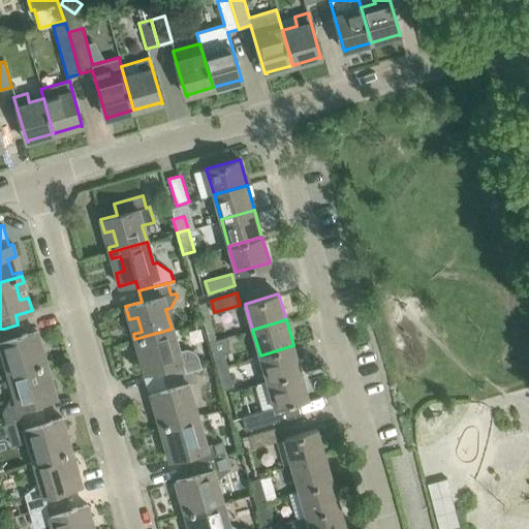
[(4,329),(0,329),(0,356),(3,356),(8,375),(47,364),(45,359),(37,361),(33,346),(41,343),(37,331),(21,335),(18,324),(4,329)]
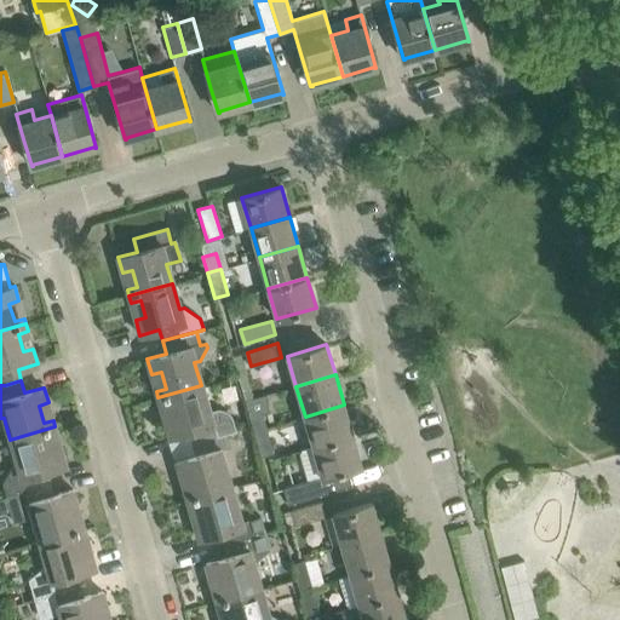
[(179,391),(158,397),(160,405),(170,402),(174,419),(165,422),(170,437),(188,431),(191,443),(225,434),(236,430),(233,419),(230,414),(228,412),(224,409),(218,408),(214,409),(211,411),(208,412),(201,385),(179,391)]
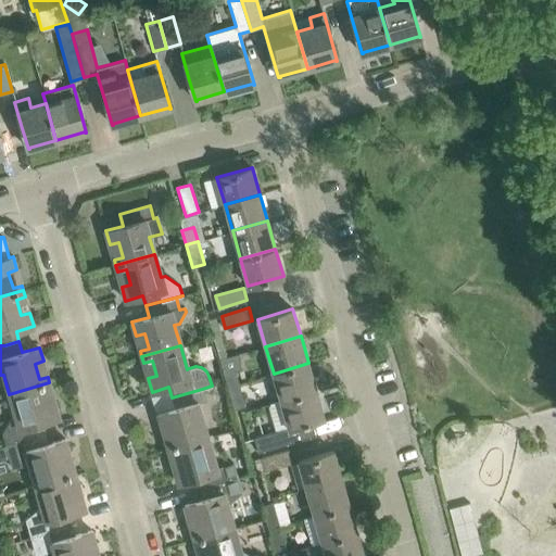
[(220,364),(227,388),(239,383),(231,359),(220,364)]
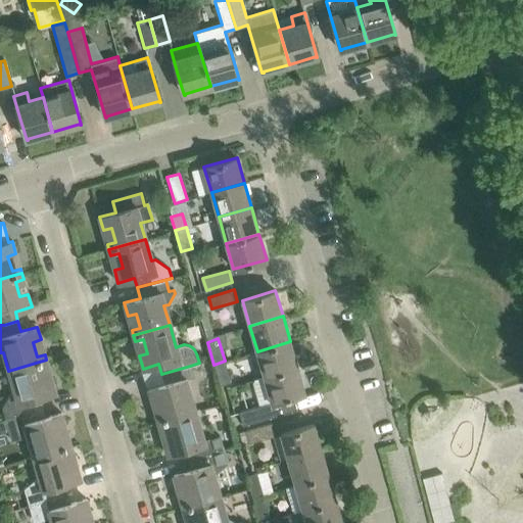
[(290,341),(257,351),(265,377),(297,367),(290,341)]
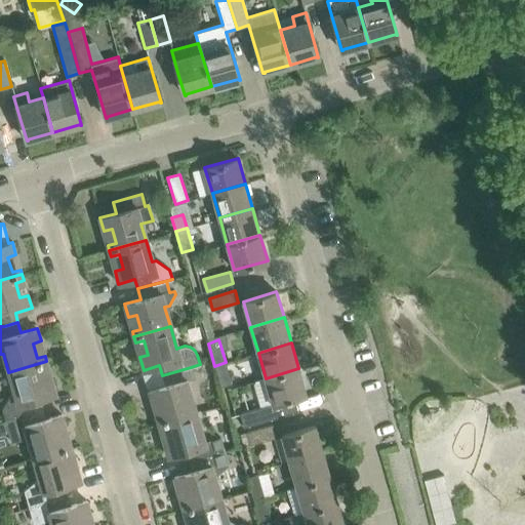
[(2,419),(30,411),(42,408),(40,399),(56,394),(52,381),(44,384),(40,369),(48,367),(46,361),(8,372),(13,388),(1,409),(4,418),(2,419)]
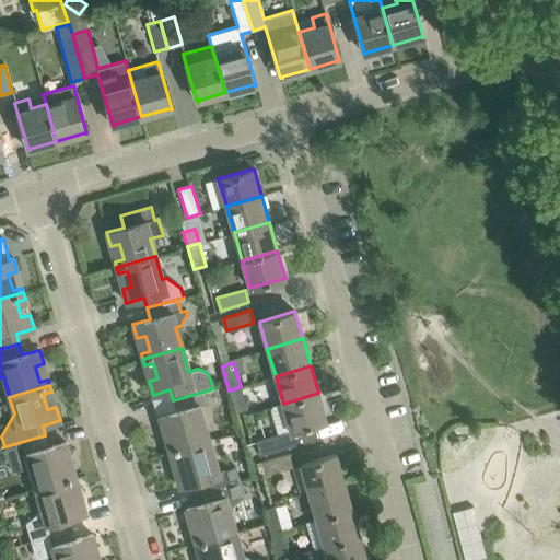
[(241,386),(229,391),(235,412),(246,409),(241,386)]
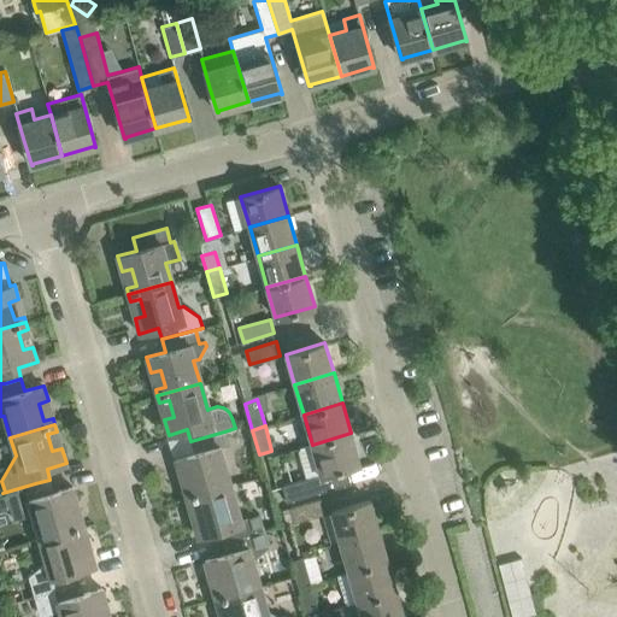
[(184,491),(187,498),(229,485),(218,447),(228,445),(224,432),(191,441),(194,453),(175,458),(180,474),(189,471),(194,488),(184,491)]
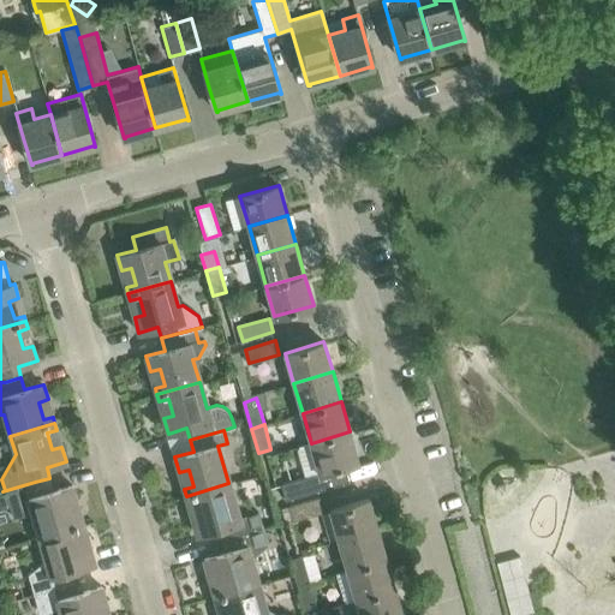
[(350,431),(311,443),(320,473),(281,484),(285,500),(348,482),(345,466),(358,463),(350,431)]
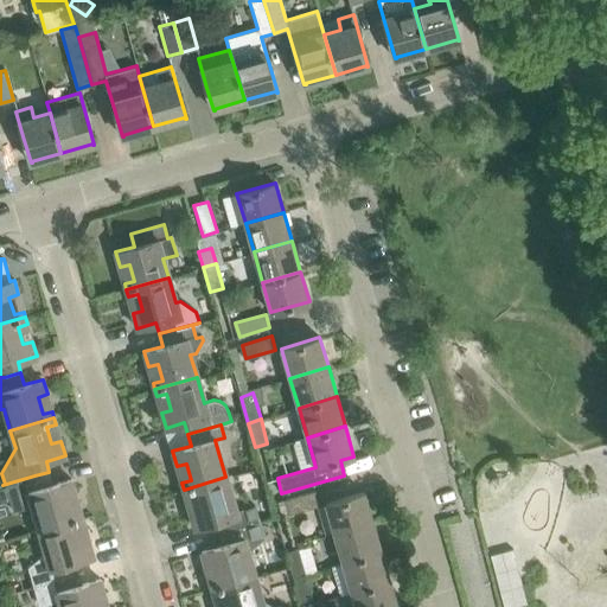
[(14,481),(5,484),(13,511),(31,506),(38,529),(82,517),(81,511),(71,513),(66,497),(76,494),(71,479),(52,485),(49,472),(34,475),(14,481)]
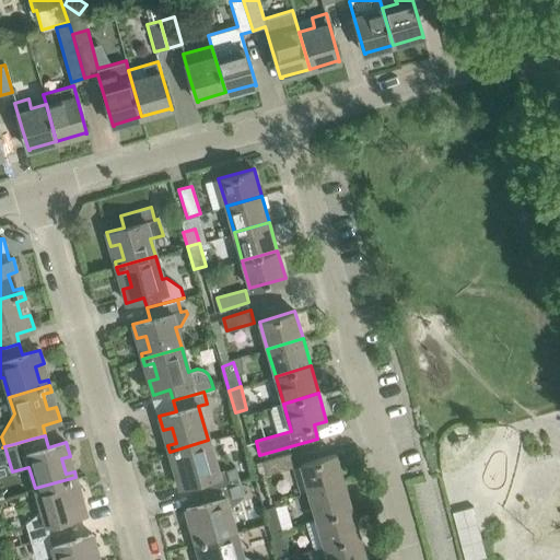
[(208,440),(170,452),(171,457),(179,455),(184,470),(175,473),(179,487),(190,483),(194,493),(238,480),(234,467),(217,471),(208,440)]
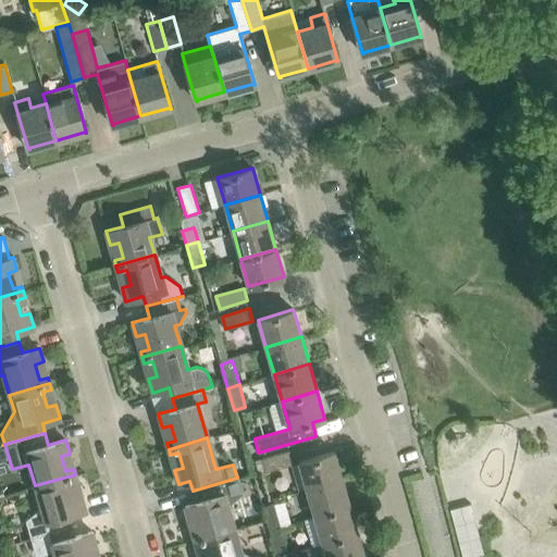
[(265,470),(293,461),(288,449),(261,458),(265,470)]
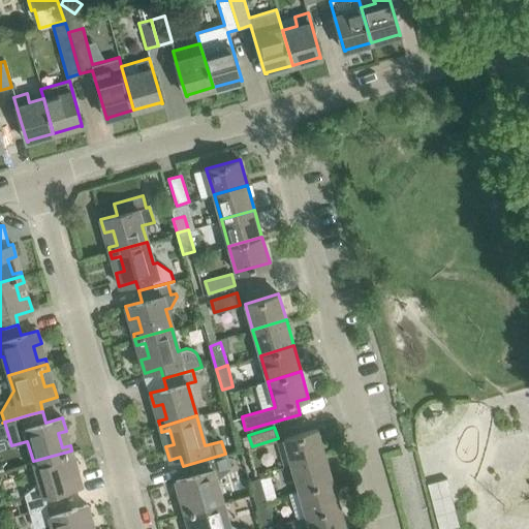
[(283,438),(290,464),(324,455),(317,429),(283,438)]
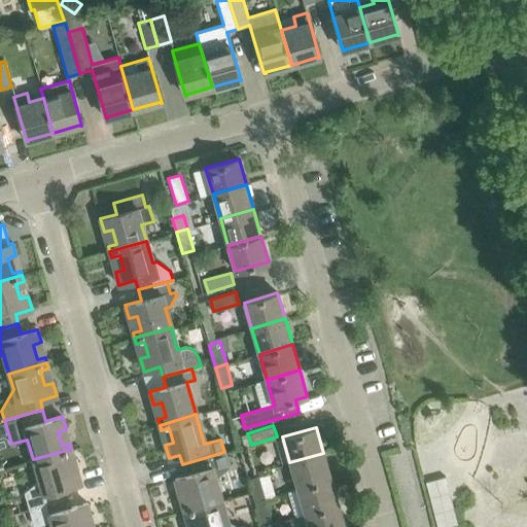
[(23,492),(28,508),(68,497),(65,487),(81,483),(77,469),(69,472),(65,457),(73,455),(71,449),(33,459),(39,480),(36,481),(23,492)]
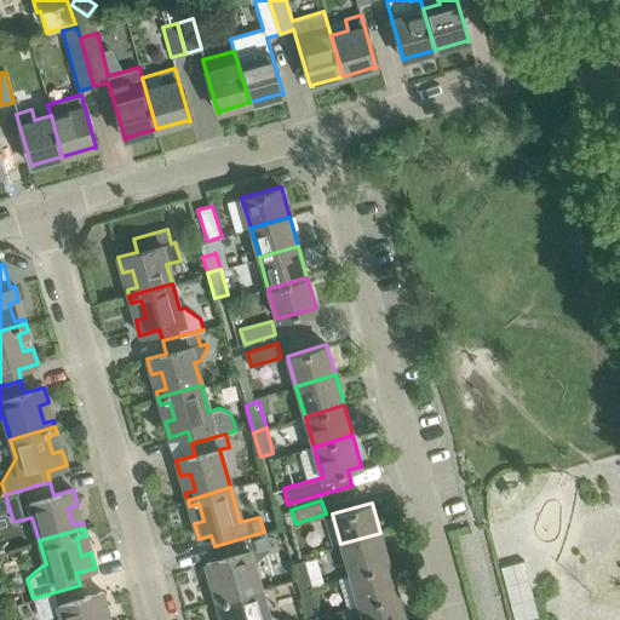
[(264,532),(214,546),(218,560),(205,563),(210,578),(219,575),(224,592),(214,596),(216,601),(237,595),(259,589),(252,563),(270,550),(264,532)]
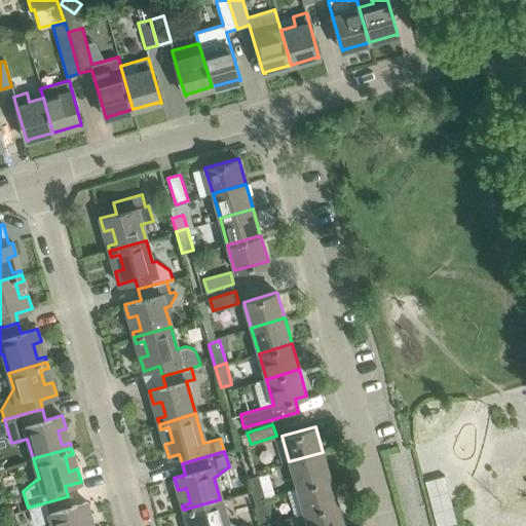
[(323,452),(289,461),(297,487),(330,478),(323,452)]
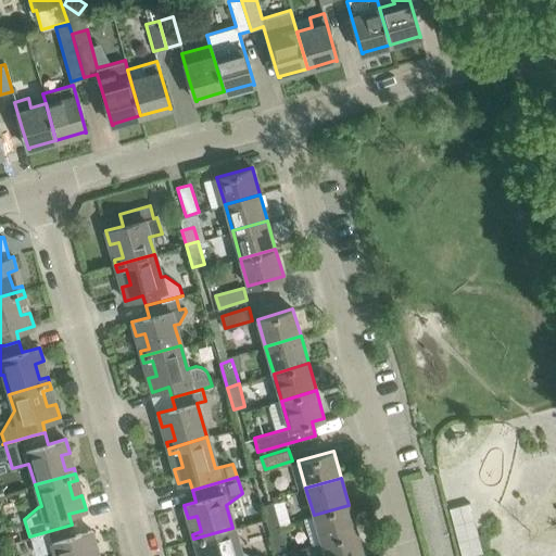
[(263,505),(269,528),(280,525),(274,502),(263,505)]
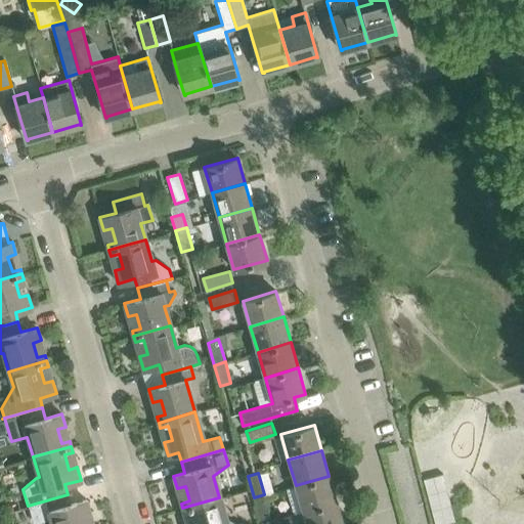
[(423,478),(434,523),(435,523),(453,520),(441,473),(423,478)]
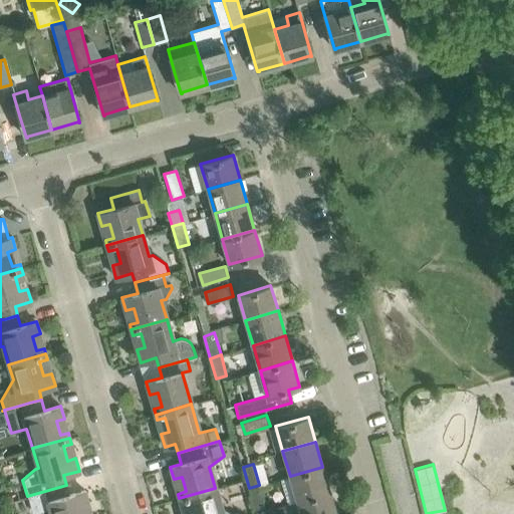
[(322,467),(290,476),(297,501),(329,492),(322,467)]
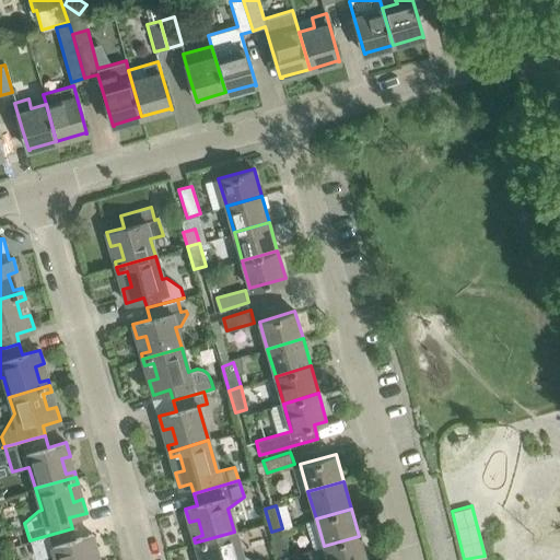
[(72,528),(30,540),(35,559),(55,553),(56,559),(90,559),(88,550),(96,548),(93,534),(76,539),(72,528)]
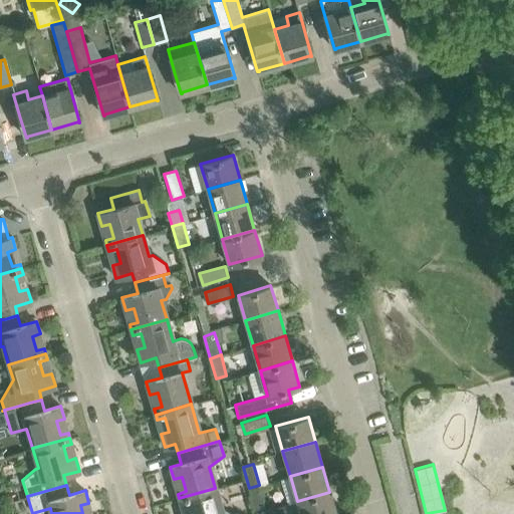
[(249,488),(255,508),(264,505),(259,485),(249,488)]
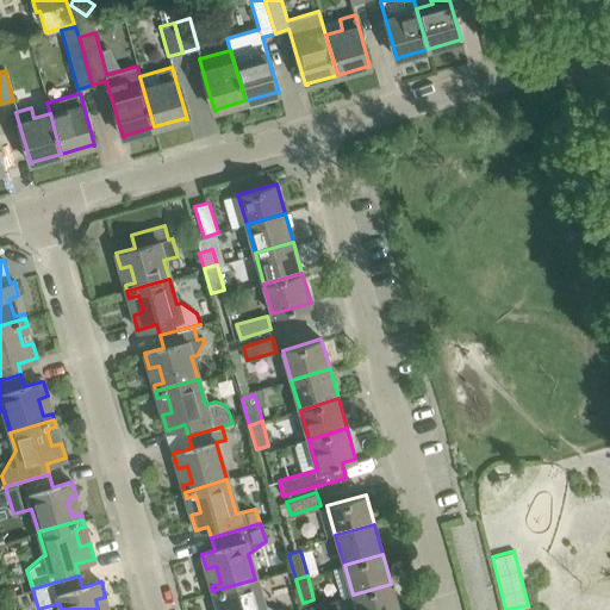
[(234,585),(212,591),(215,598),(224,596),(228,609),(281,609),(277,609),(262,602),(255,579),(234,585)]
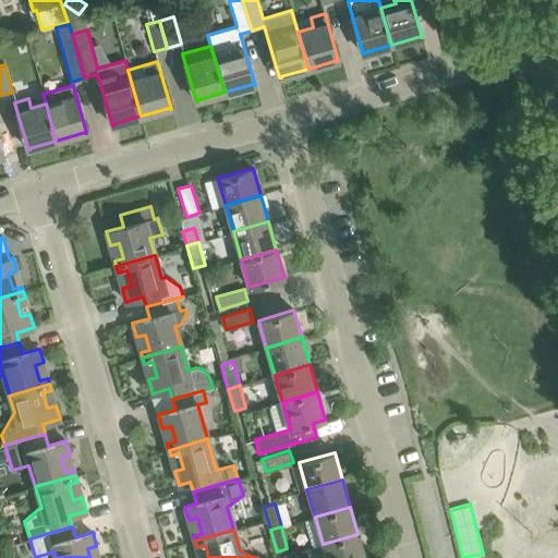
[(364,557),(358,534),(323,544),(326,557),(364,557)]
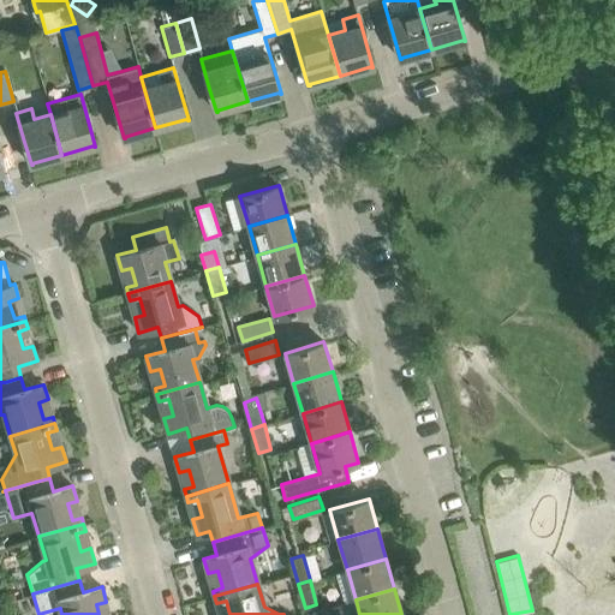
[(457,603),(458,614),(466,614),(464,602),(457,603)]
